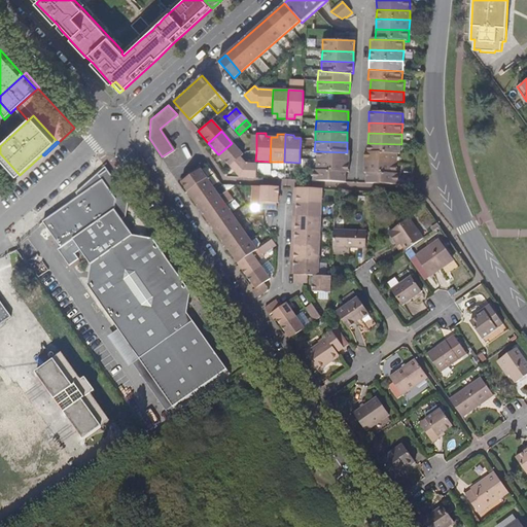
[(218,154),(229,166),(239,157),(241,154),(232,143),(218,154)]
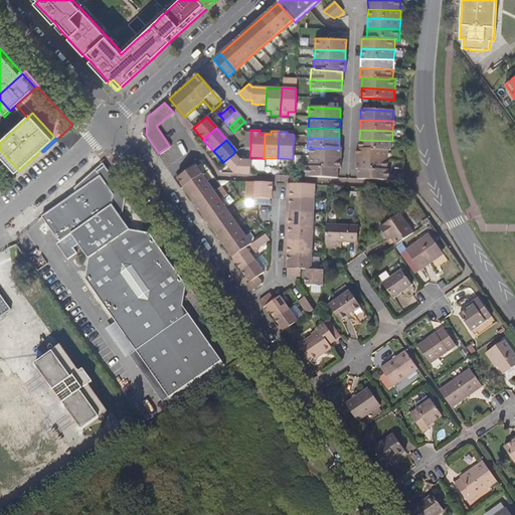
[(392,141),(359,140),(359,150),(388,151),(389,151),(392,151),(392,141)]
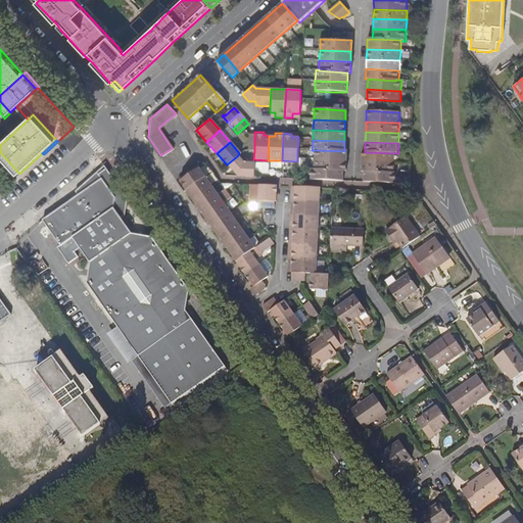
[(346,151),(344,151),(315,150),(314,159),(346,160),(346,151)]
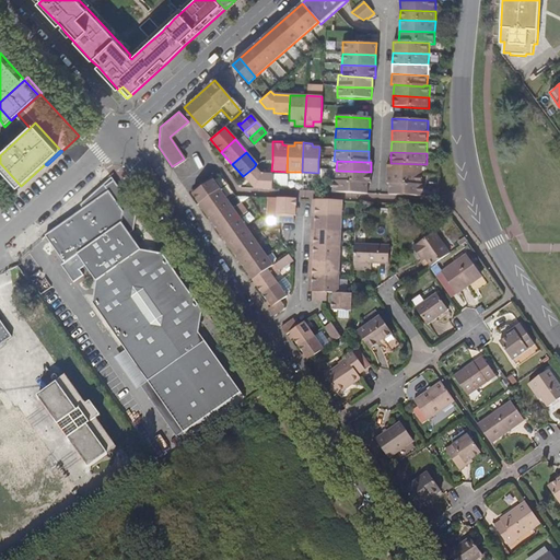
[(422,164),(391,163),(387,162),(387,174),(422,175),(423,164),(422,164)]
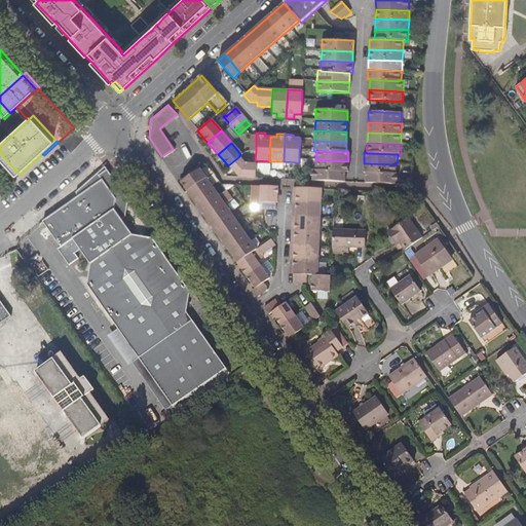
[(228,165),(238,178),(254,178),(255,162),(243,162),(238,157),(228,165)]
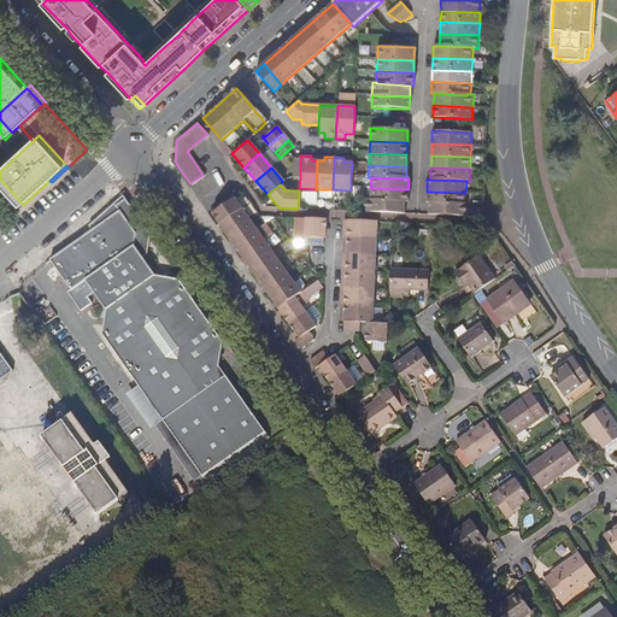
[(407,203),(409,189),(370,188),(370,200),(370,201),(404,203),(407,203)]
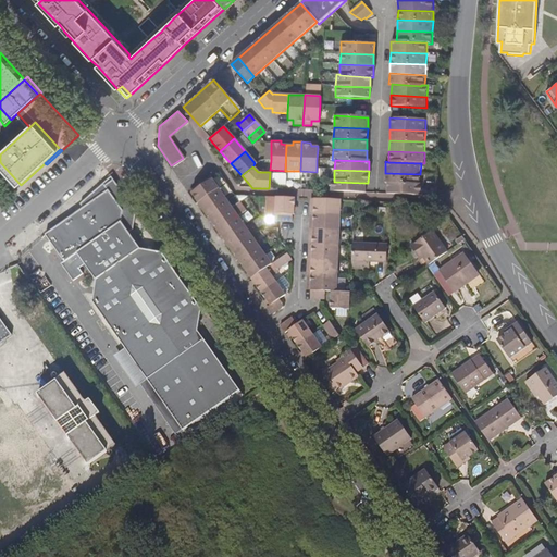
[(420,174),(385,173),(384,183),(386,183),(417,185),(420,184),(420,174)]
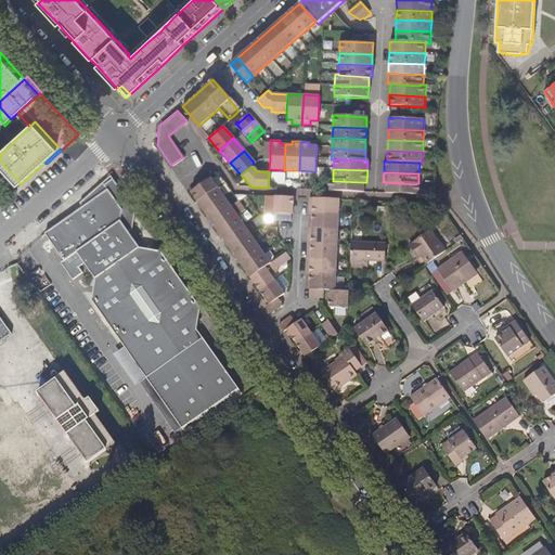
[(208,176),(188,190),(189,192),(209,178),(208,176)]
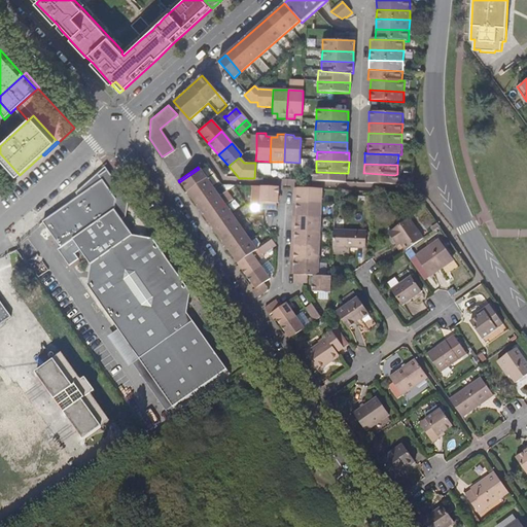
[(199,169),(179,182),(236,264),(249,253),(254,249),(199,169)]
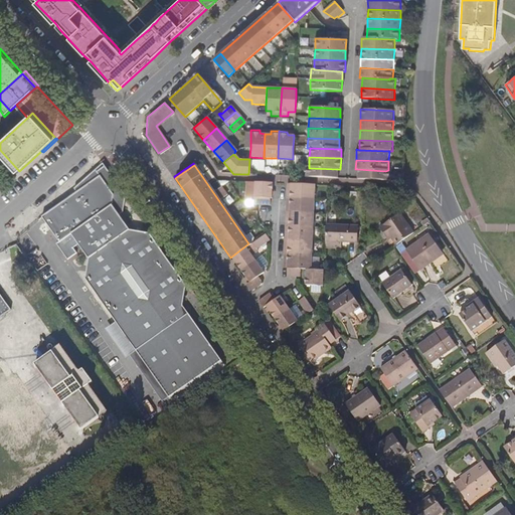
[(306,177),(337,178),(337,169),(309,168),(309,167),(306,167),(306,177)]
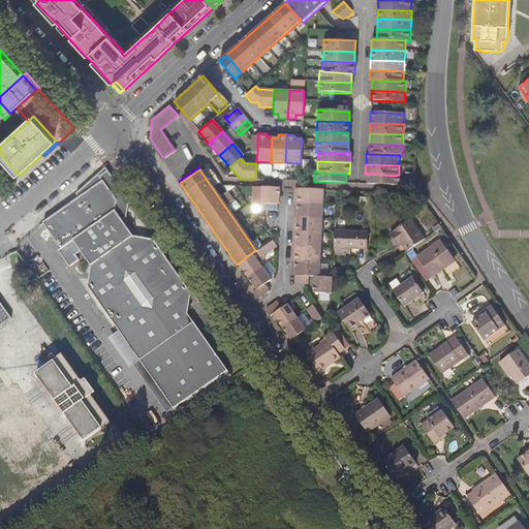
[(402,175),(399,175),(396,176),(367,174),(367,184),(401,186),(402,175)]
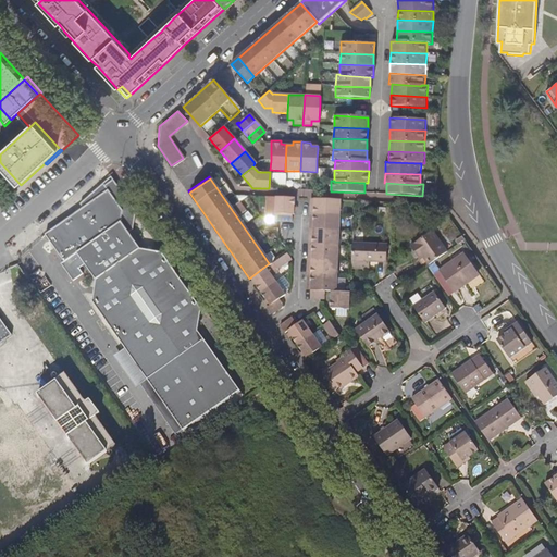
[(95,302),(127,349),(149,380),(184,429),(240,390),(206,341),(199,331),(206,309),(166,252),(144,248),(139,248),(124,226),(125,222),(127,210),(113,189),(90,206),(79,213),(48,235),(66,263),(79,254),(98,281),(95,302)]
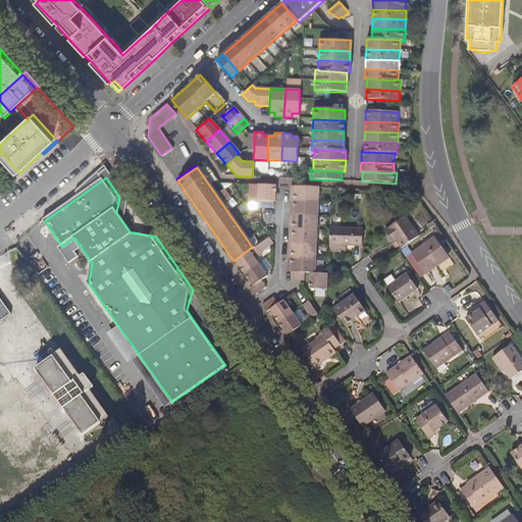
[(274,201),(274,185),(258,185),(258,187),(252,187),(251,204),(257,204),(257,207),(261,208),(272,208),(273,201),(274,201)]
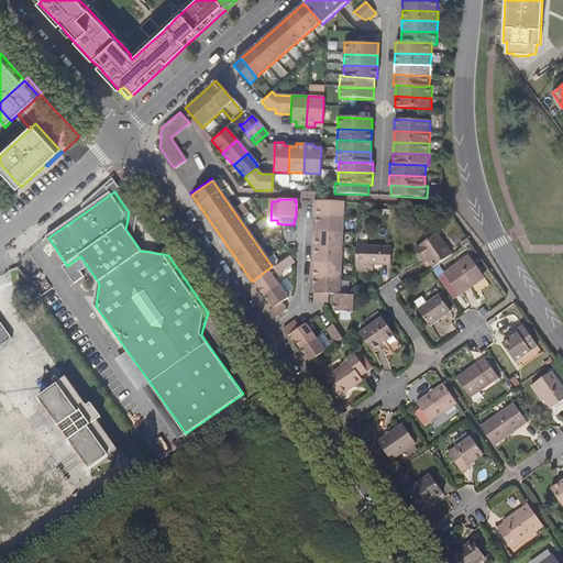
[(312,206),(311,217),(343,218),(343,201),(318,200),(318,207),(312,206)]
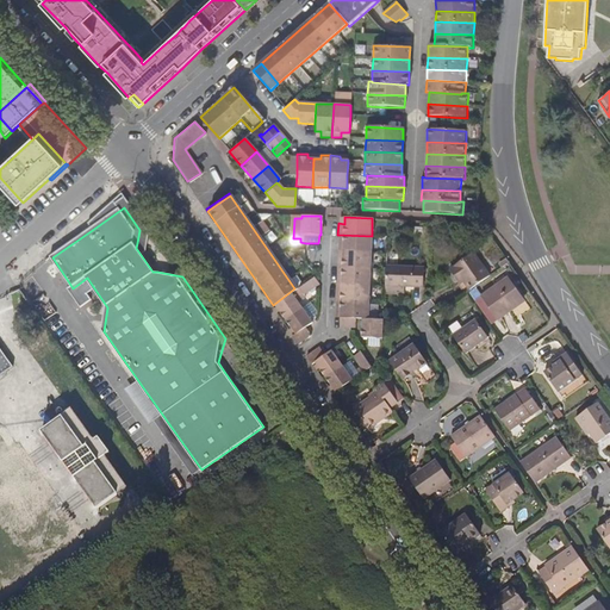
[(255,226),(262,236),(271,231),(263,221),(255,226)]
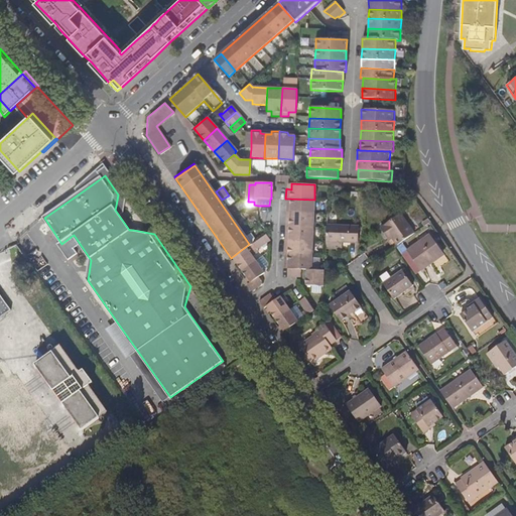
[(82,187),(72,194),(74,198),(84,190),(82,187)]
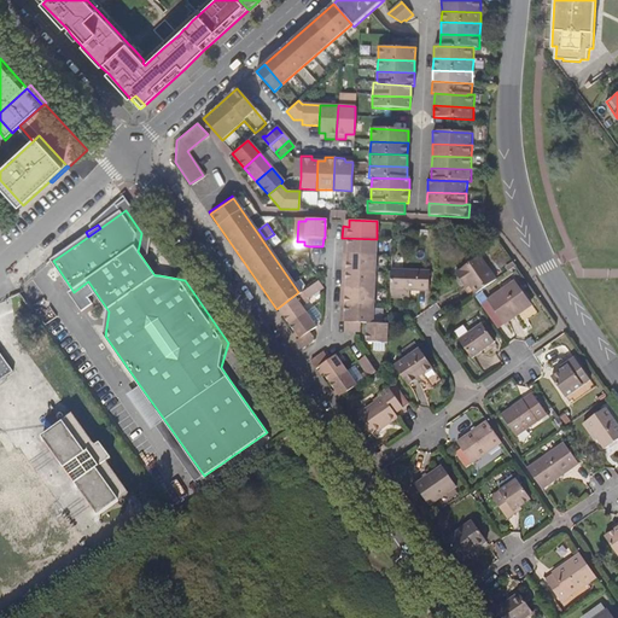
[(347,255),(375,256),(377,239),(342,238),(342,248),(347,248),(347,255)]
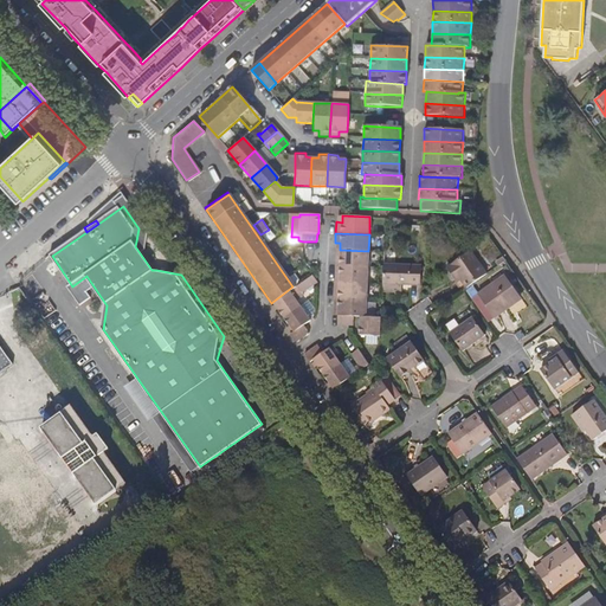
[(156,270),(136,242),(135,246),(152,270),(156,270)]
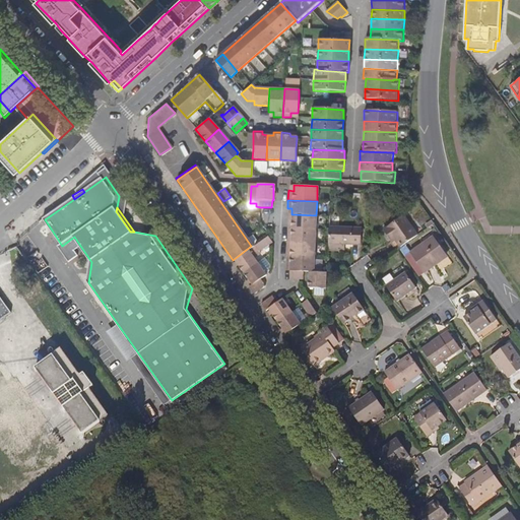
[(286,218),(286,228),(315,230),(316,215),(291,214),(291,219),(286,218)]
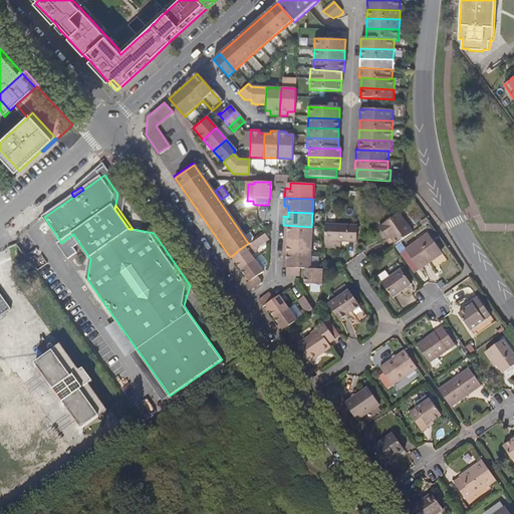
[(395,246),(413,232),(400,214),(379,228),(389,241),(390,240),(395,246)]
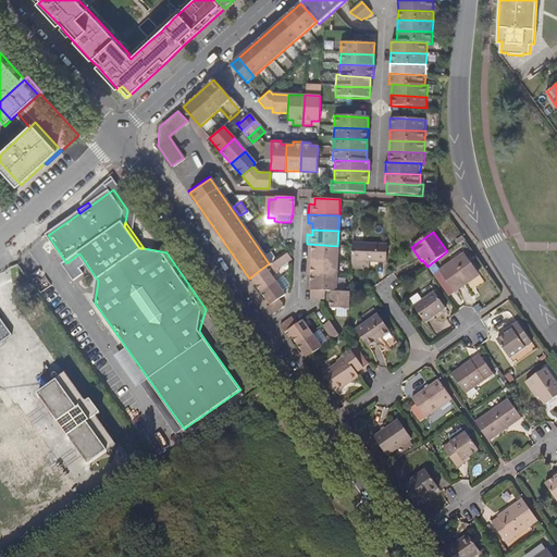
[(351,243),(350,246),(350,261),(385,262),(386,244),(351,243)]
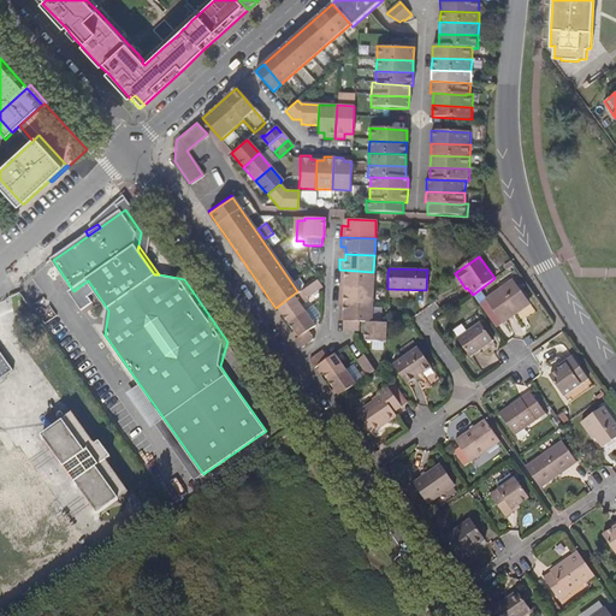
[(344,288),(373,289),(373,272),(339,270),(338,280),(344,280),(344,288)]
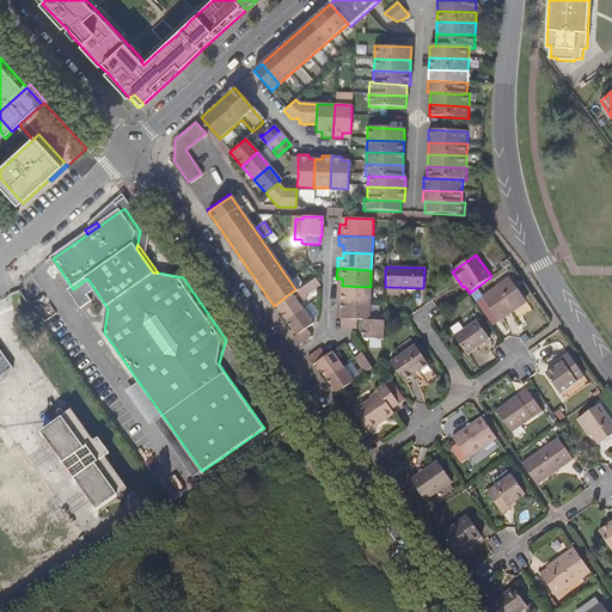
[(318,286),(313,277),(297,288),(303,295),(318,286)]
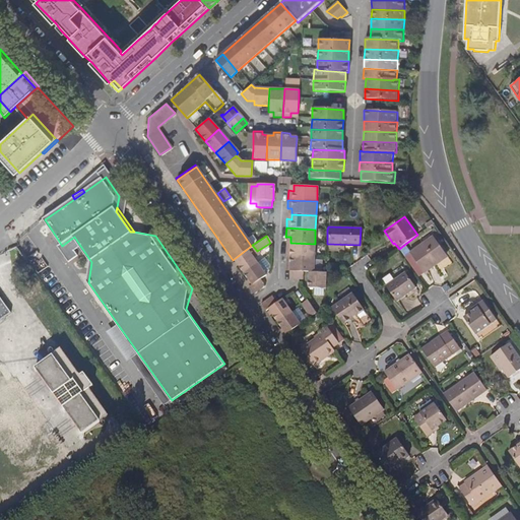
[(435,263),(446,255),(434,238),(410,253),(425,273),(436,265),(435,263)]
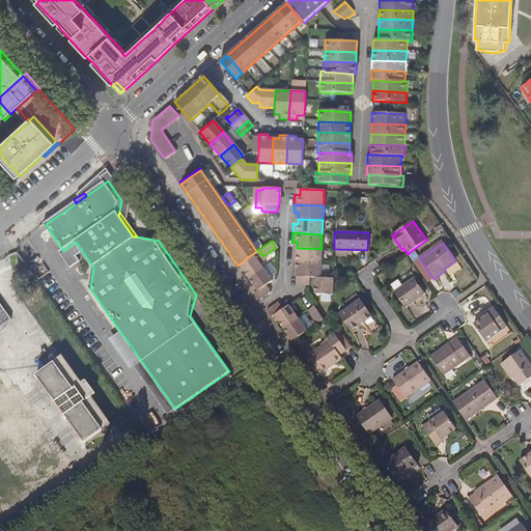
[(291,253),(291,261),(320,263),(322,249),(297,248),(297,253),(291,253)]
